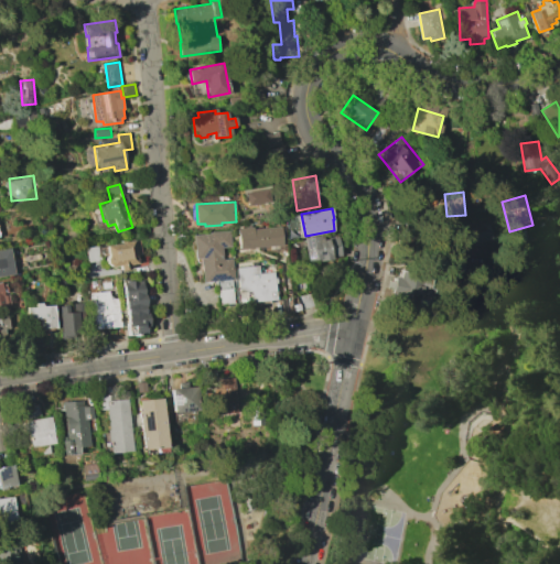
[(241,231),(241,228),(255,226),(256,229),(277,227),(276,223),(282,221),(286,243),(243,249),(240,231),(241,231)]
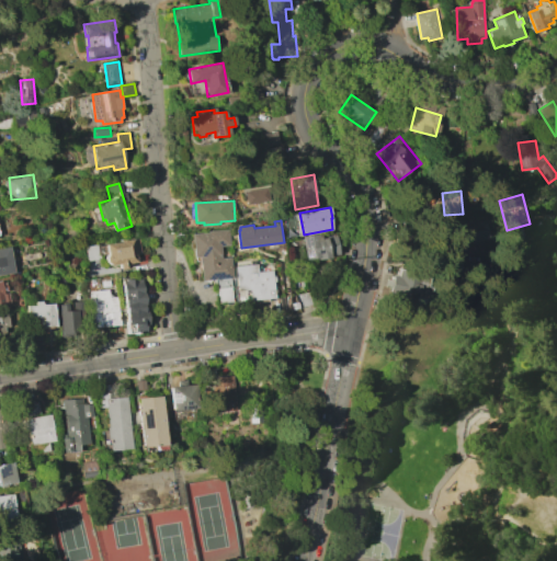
[(211,232),(209,231),(230,229),(232,244),(223,245),(224,258),(234,256),(235,276),(204,279),(202,256),(196,256),(194,233),(211,232)]
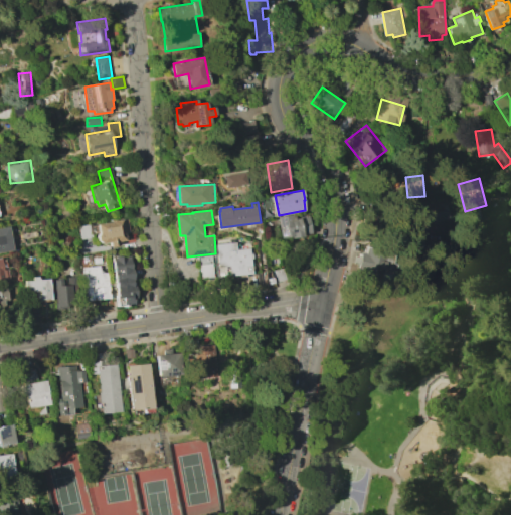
[(291,214),(291,216),(295,215),(295,218),(310,216),(313,232),(303,234),(304,236),(294,238),(293,236),(281,238),(278,217),(291,214)]
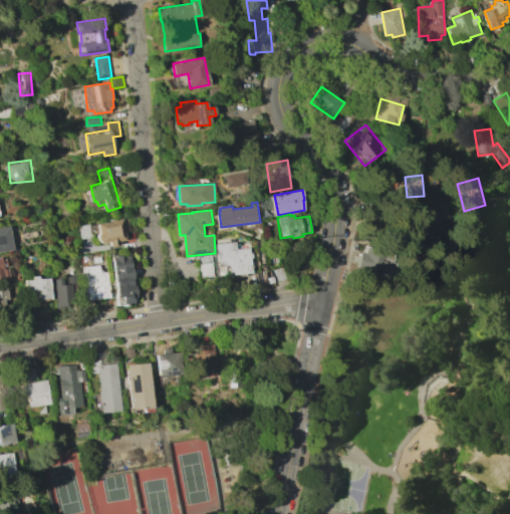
[(130,219),(132,232),(126,233),(128,241),(119,242),(119,245),(111,247),(110,242),(101,243),(98,224),(130,219)]
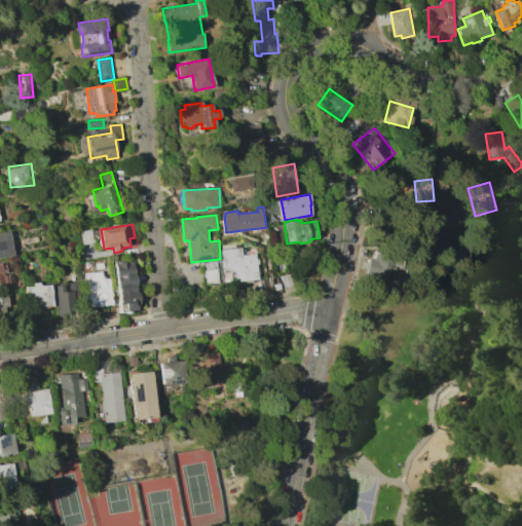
[(443,233),(429,257),(414,249),(429,225),(443,233)]
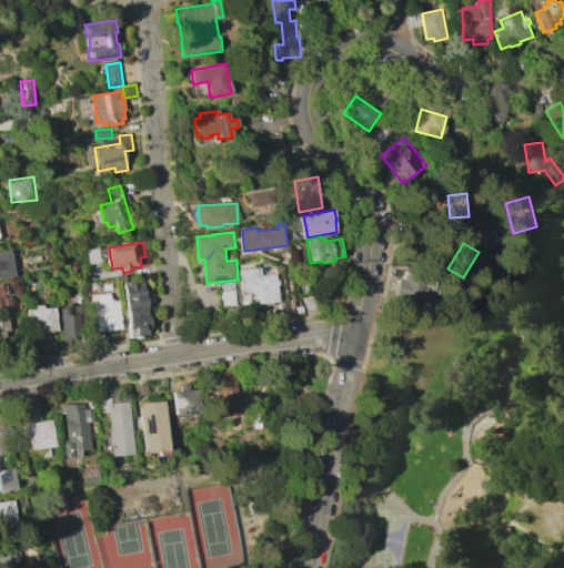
[(101,247),(103,260),(106,259),(106,261),(93,263),(91,250),(101,247)]
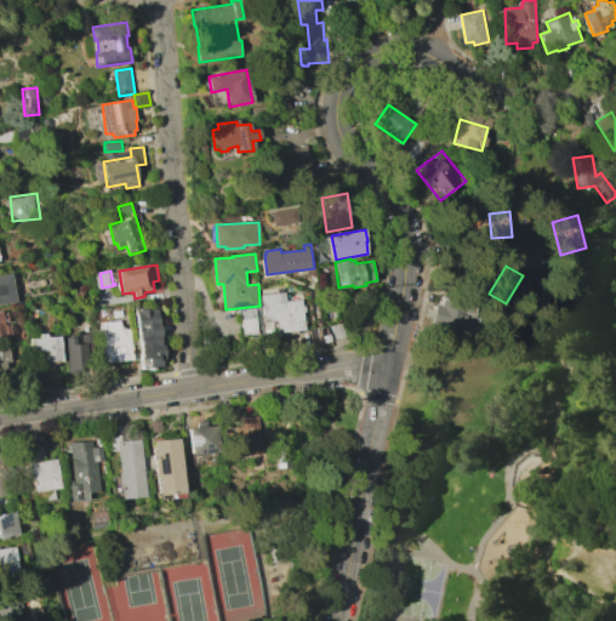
[(0,274),(13,273),(18,302),(0,305),(0,274)]
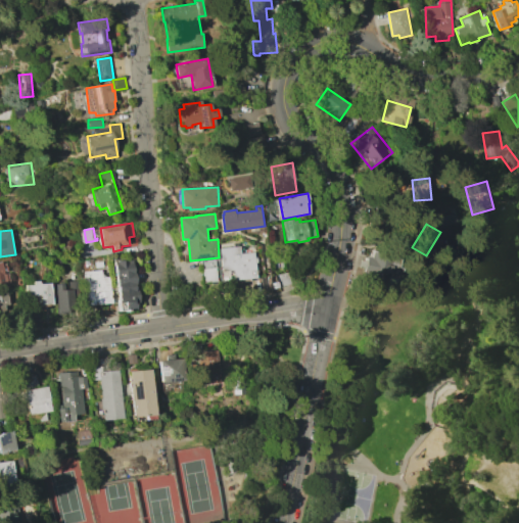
[(242,245),(243,253),(255,251),(256,257),(258,257),(258,263),(256,263),(258,278),(236,280),(235,270),(224,271),(221,247),(242,245)]
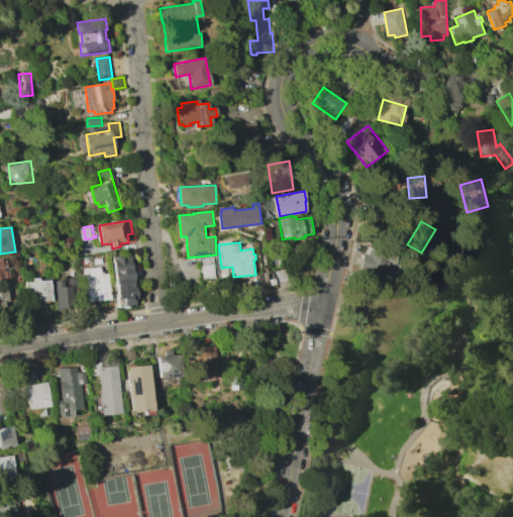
[(366,250),(394,255),(389,279),(362,274),(366,250)]
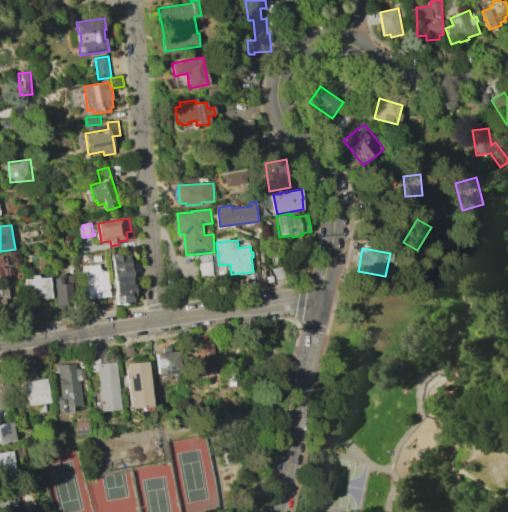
[(117,255),(131,253),(133,281),(136,281),(138,296),(135,297),(135,302),(125,303),(125,301),(120,302),(120,295),(117,296),(116,279),(114,279),(112,256),(117,255)]
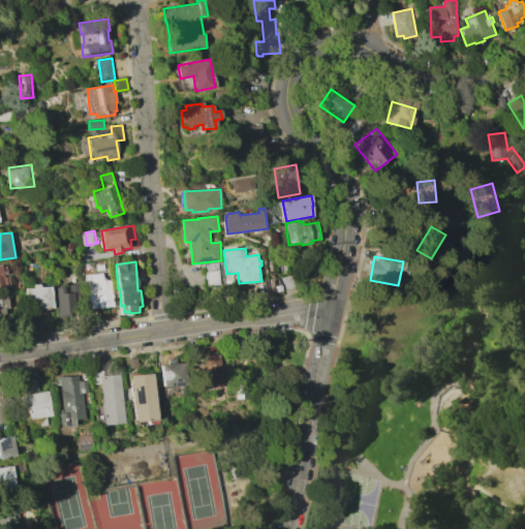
[(0,265),(6,263),(10,285),(0,286),(0,265)]
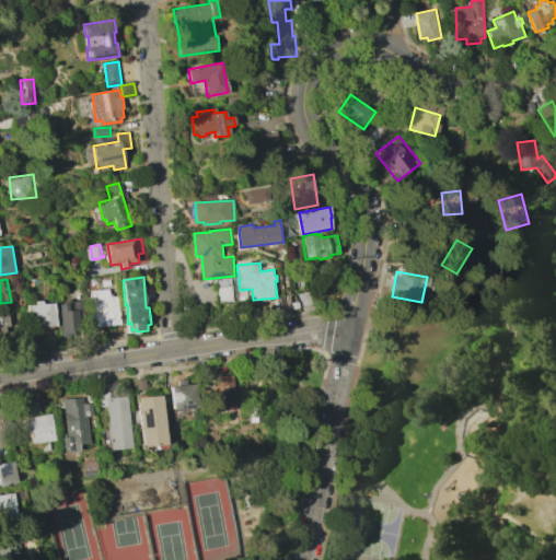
[(111,289),(112,296),(119,296),(122,324),(94,326),(91,291),(111,289)]
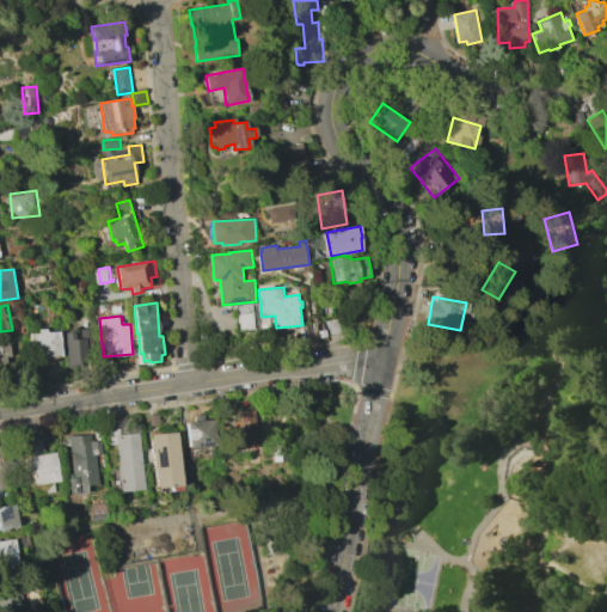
[(41,332),(40,329),(46,329),(47,332),(60,331),(62,356),(56,356),(56,361),(38,362),(37,346),(31,347),(30,334),(41,332)]
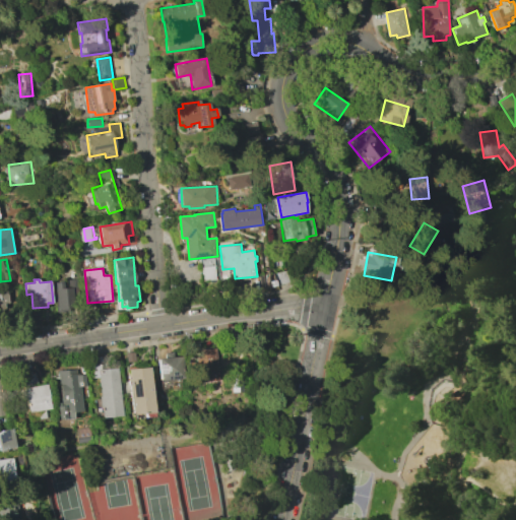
[(65,281),(65,288),(68,287),(70,309),(59,310),(57,282),(65,281)]
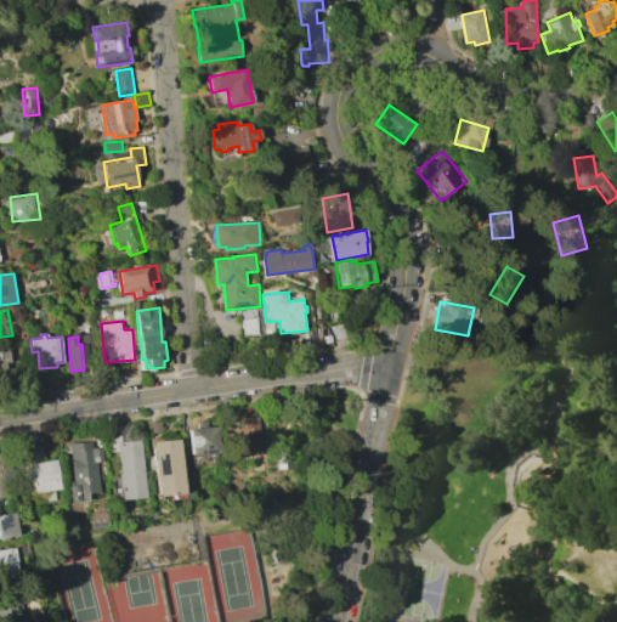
[(0,375),(0,348),(7,348),(12,374),(0,375)]
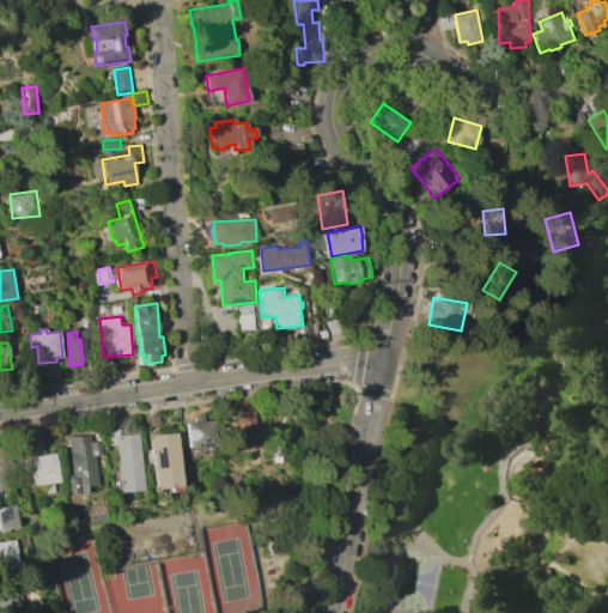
[(229,414),(257,412),(262,448),(247,451),(245,445),(231,447),(229,414)]
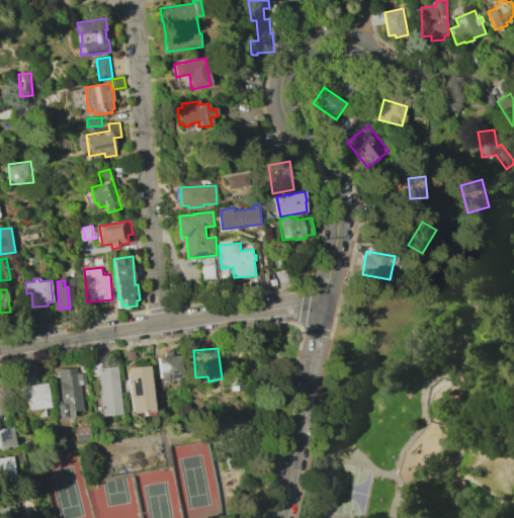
[(160,357),(183,355),(186,377),(162,378),(160,357)]
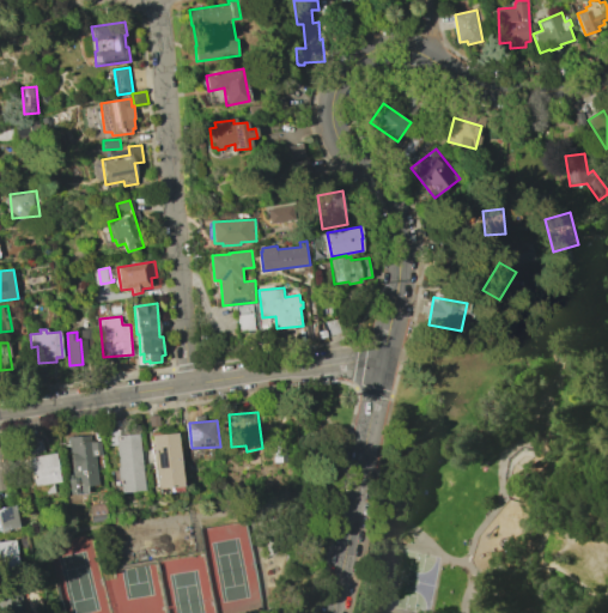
[(152,435),(180,432),(184,486),(157,489),(152,435)]
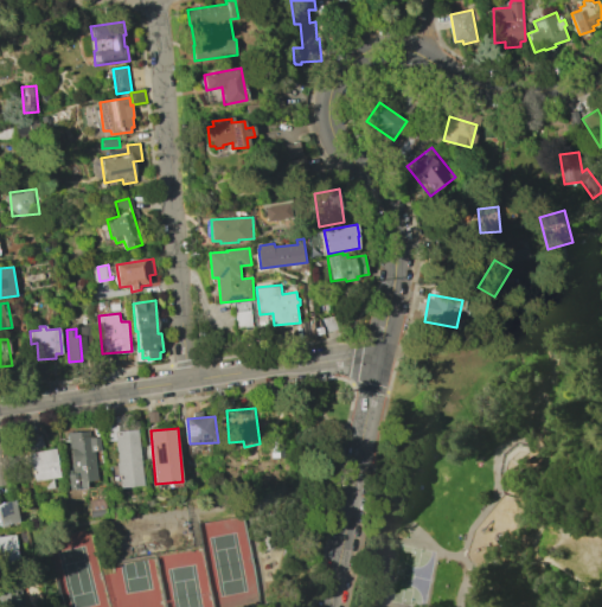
[(117,430),(141,429),(147,484),(123,489),(122,477),(120,477),(119,464),(121,464),(117,430)]
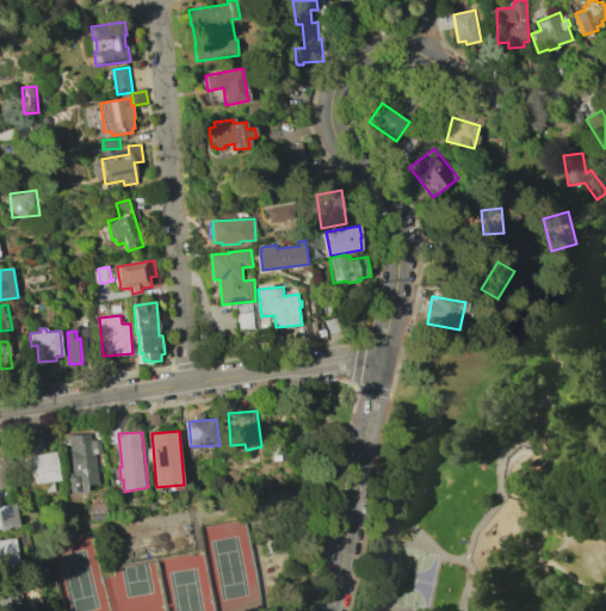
[(72,436),(94,433),(94,439),(96,439),(96,440),(104,440),(105,455),(99,455),(103,485),(90,486),(90,492),(70,494),(70,476),(75,476),(74,460),(72,436)]
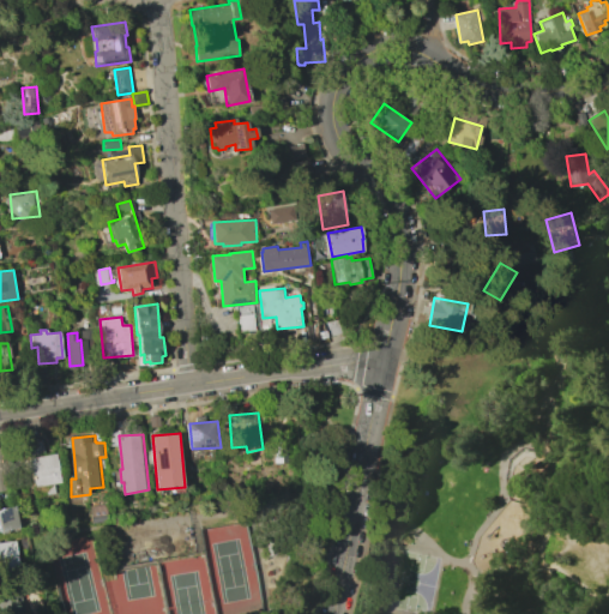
[(0,449),(0,498),(12,497),(6,449),(0,449)]
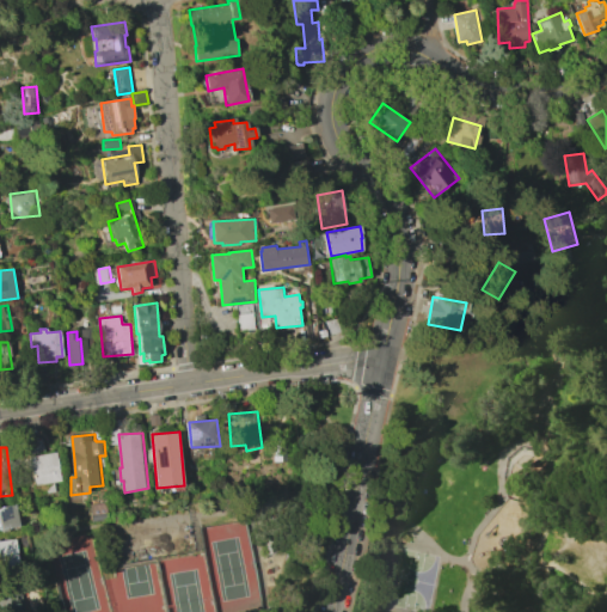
[(28,458),(57,452),(62,481),(57,482),(59,491),(43,494),(41,484),(31,487),(28,458)]
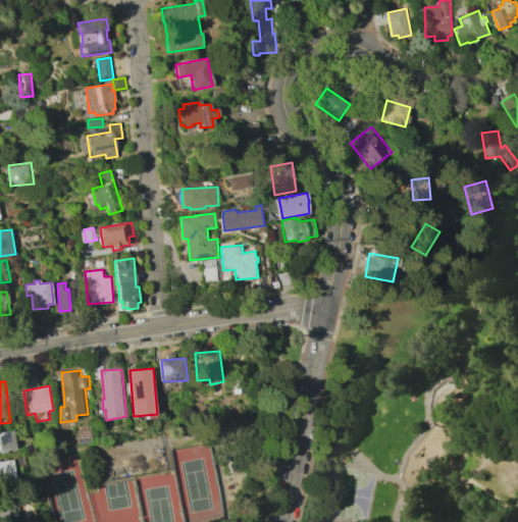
[(0,432),(17,429),(20,449),(0,452),(0,432)]
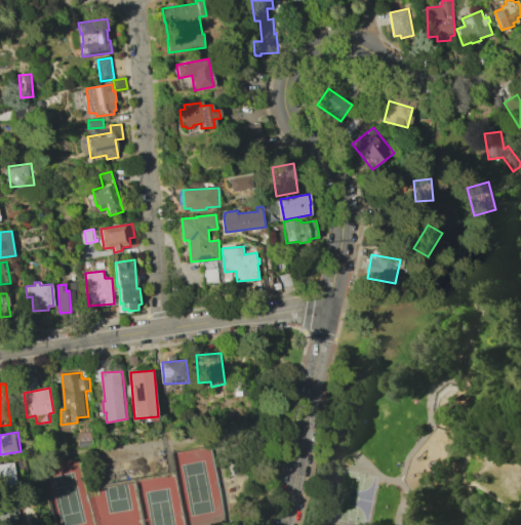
[(80,433),(93,432),(93,442),(80,443),(80,433)]
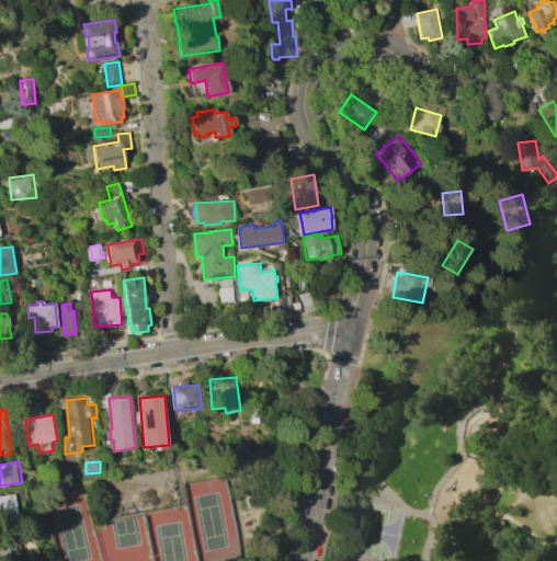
[(247,507),(256,506),(254,488),(246,489),(247,507)]
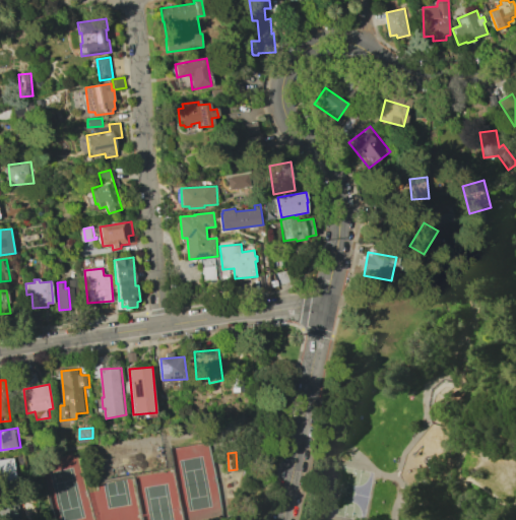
[(0,483),(18,481),(15,458),(0,460),(0,483)]
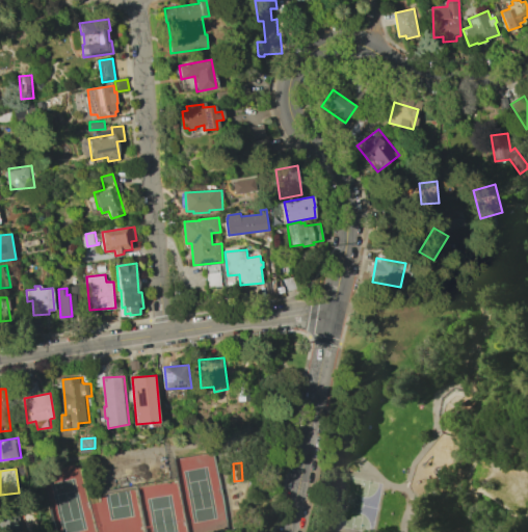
[(20,531),(19,513),(0,514),(0,531),(20,531)]
